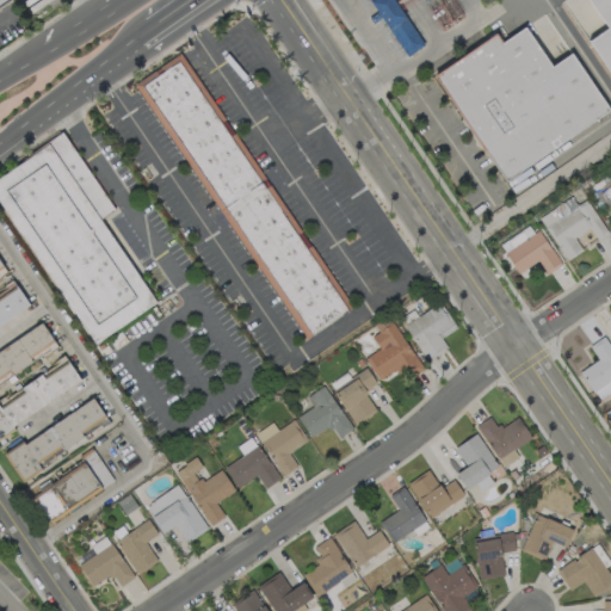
[(393,0),(369,0),(405,56),(421,45),(393,0)]
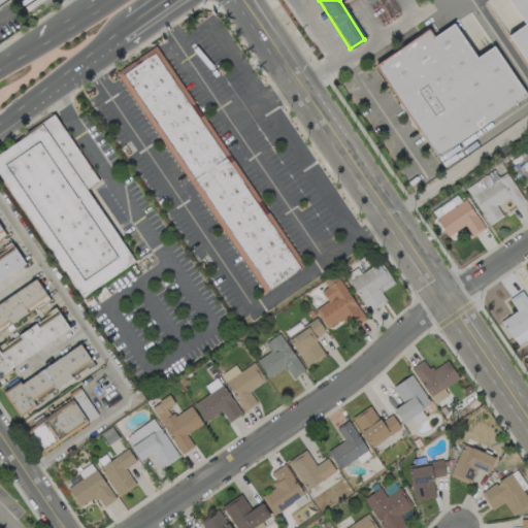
[(527,0),(508,0),(524,25),(508,33),(527,65),(527,0)]
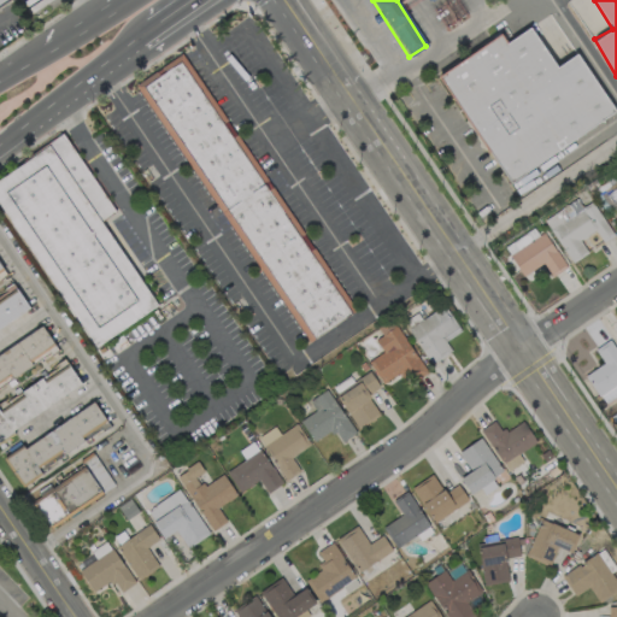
[(615,113),(577,52),(556,65),(530,27),(505,42),(500,34),(438,72),(505,181),(615,113)]
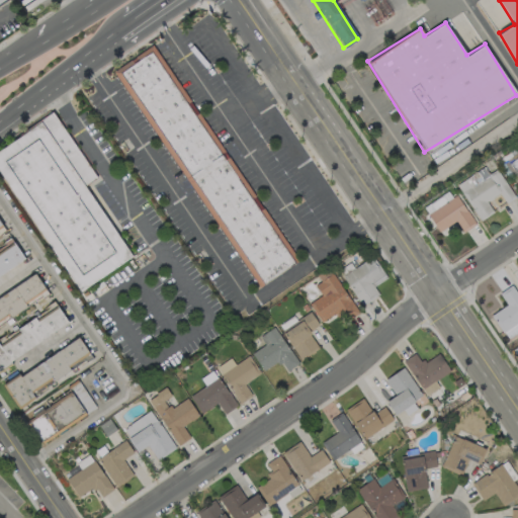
[(115,69),(256,287),(295,262),(156,42),(115,69)]
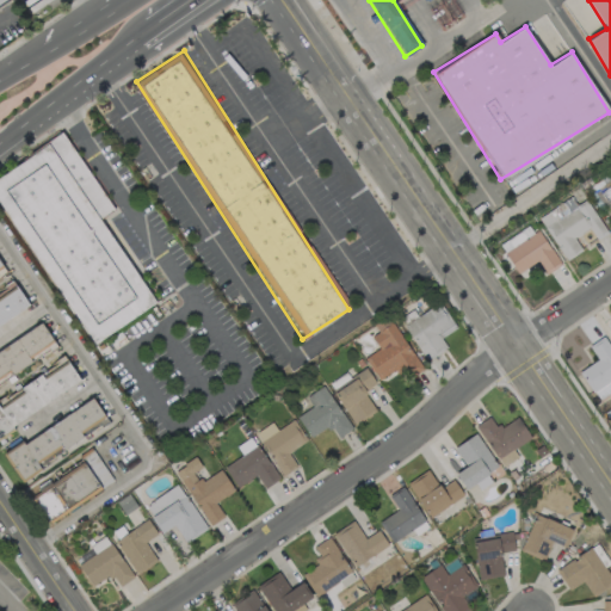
[(0,173),(0,198),(91,344),(154,303),(100,217),(112,210),(65,134),(0,173)]
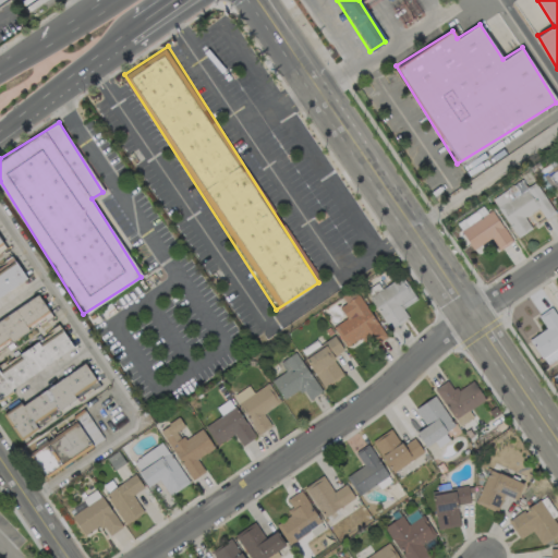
[(517,238),(531,228),(523,217),(537,207),(545,218),(555,213),(535,182),(497,207),(517,238)]
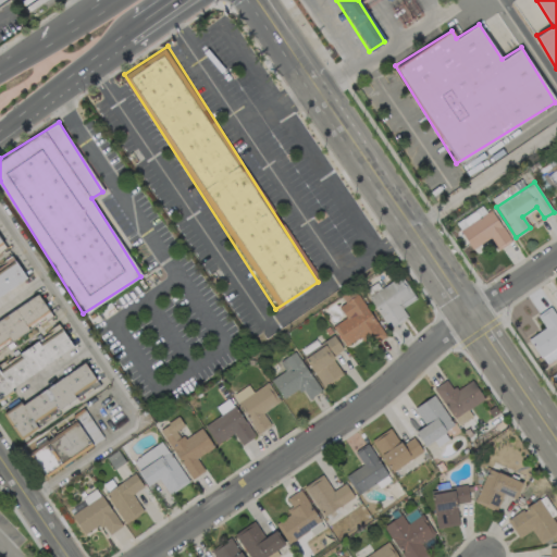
[(455,222),(458,229),(484,212),(480,207),(455,222)]
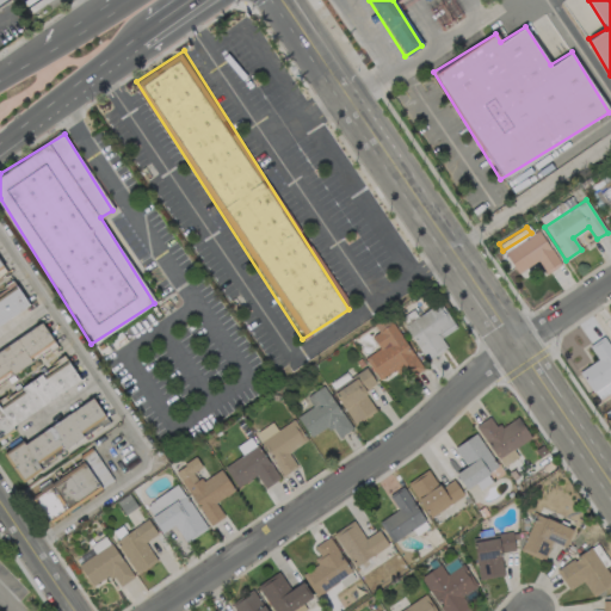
[(537,259),(545,272),(560,265),(539,230),(504,251),(516,272),(537,259)]
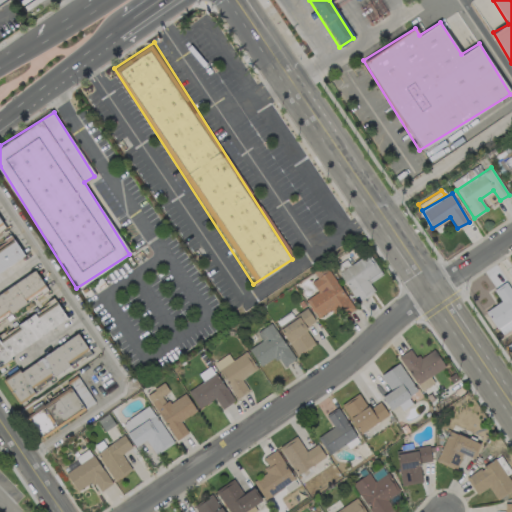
[(0,272),(25,259),(13,239),(0,246),(0,272)]
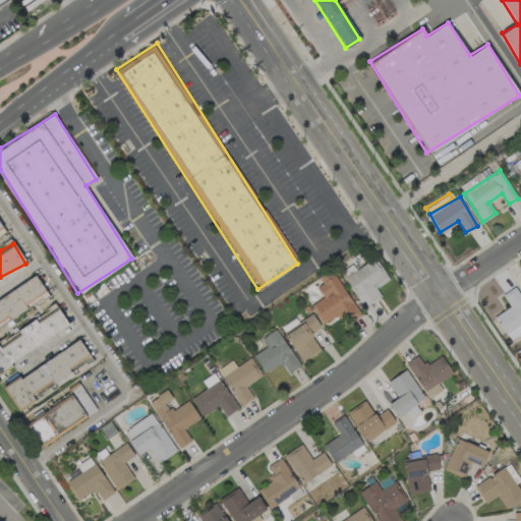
[(364,307),(381,296),(375,288),(389,279),(374,256),(344,277),(364,307)]
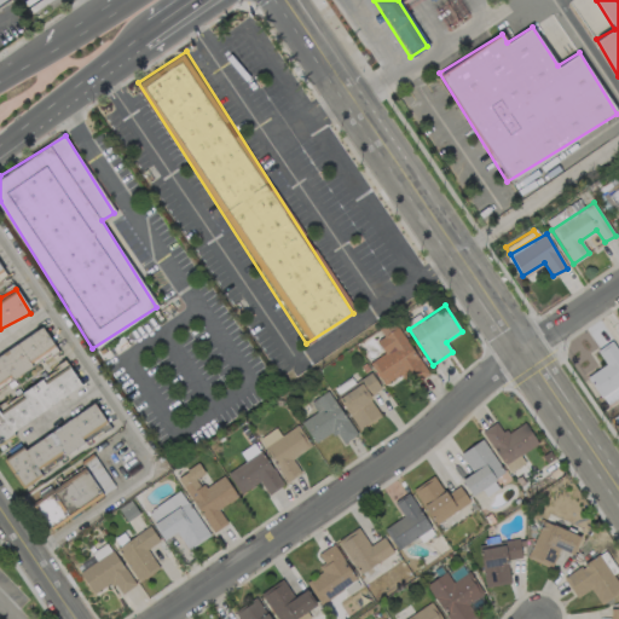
[(383,385),(409,370),(415,381),(427,375),(394,318),(379,328),(383,336),(376,340),(383,353),(369,362),(383,385)]
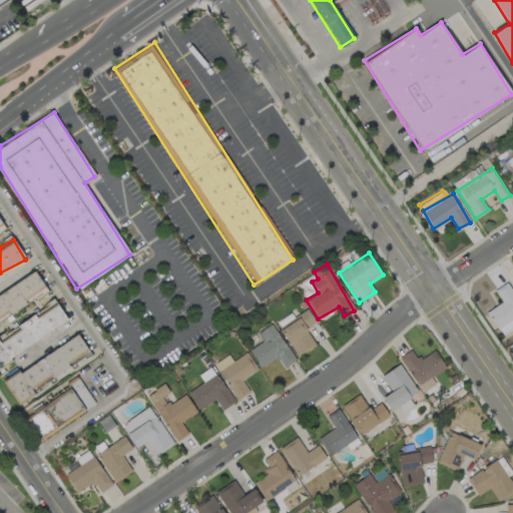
[(0,320),(10,314),(8,311),(44,288),(34,271),(0,292),(0,320)]
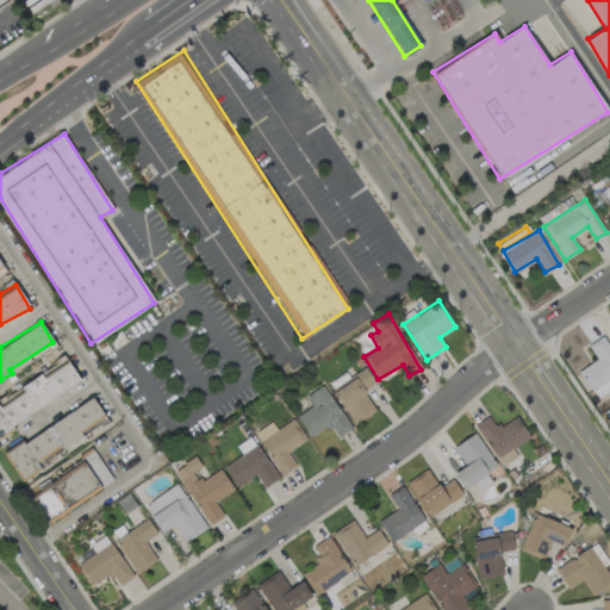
[(578,369),(597,399),(609,391),(609,344),(603,335),(587,344),(596,359),(578,369)]
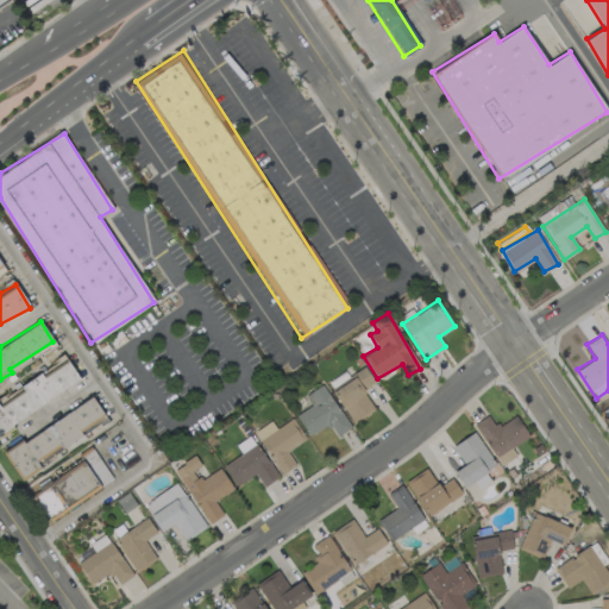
[(0,429),(80,381),(67,358),(0,397),(0,429)]
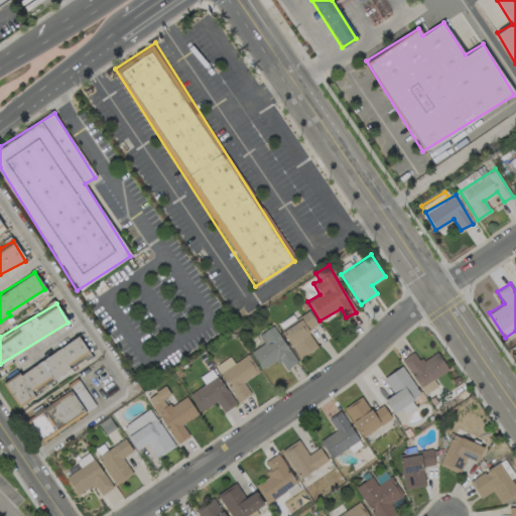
[(298,358),(316,347),(306,330),(316,324),(309,311),(281,329),(298,358)]
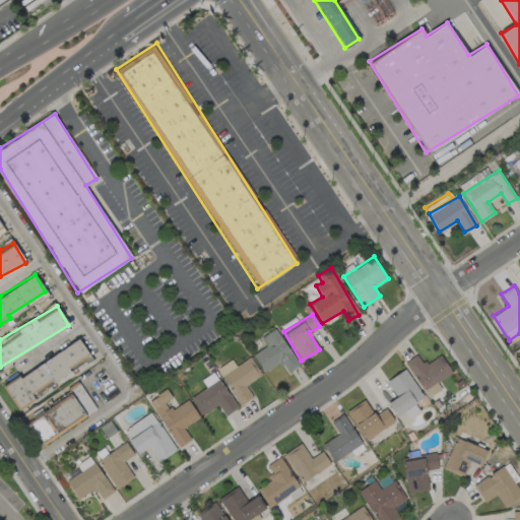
[(287,372),(300,364),(275,327),(260,337),(265,345),(252,353),(264,373),(280,362),(287,372)]
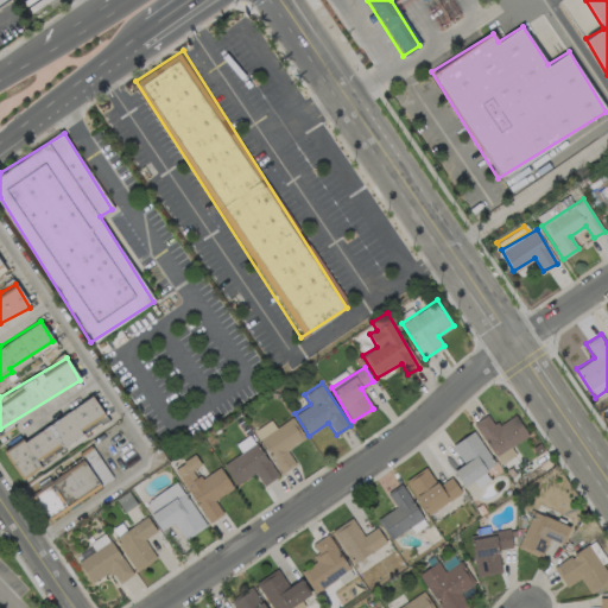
[(4,451),(19,476),(64,448),(65,450),(84,438),(80,430),(103,416),(93,397),(4,451)]
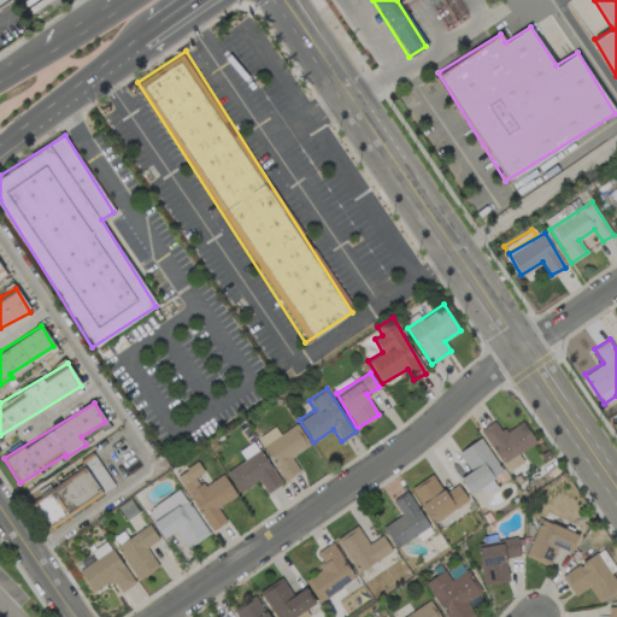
[(517,452),(535,442),(522,419),(501,432),(494,421),(481,428),(506,471),(522,462),(517,452)]
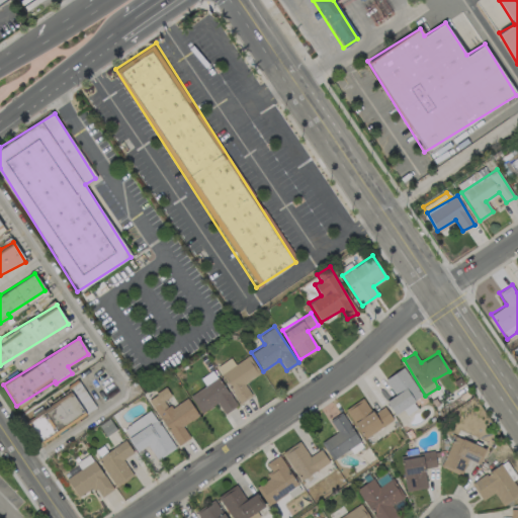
[(235,364),(230,357),(216,366),(240,403),(251,396),(244,382),(260,372),(249,355),(235,364)]
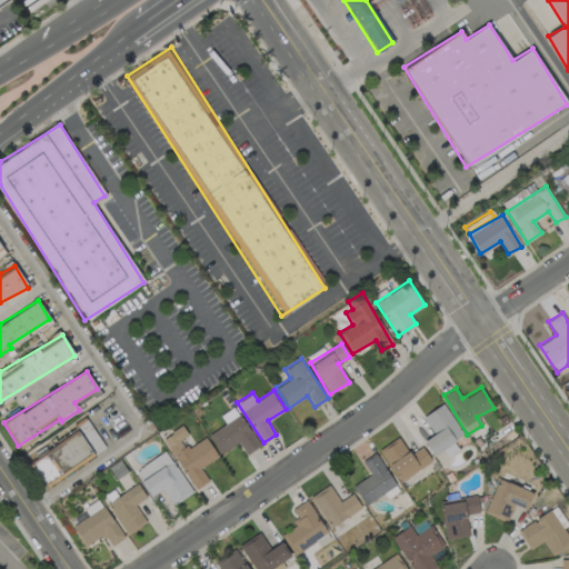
[(422,415),(433,435),(423,439),(432,455),(442,450),(446,455),(457,448),(452,440),(461,435),(445,403),(422,415)]
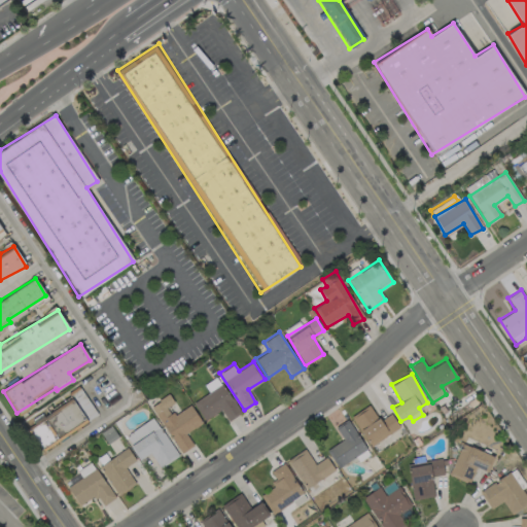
[(205,420),(220,409),(227,420),(241,412),(221,383),(194,402),(205,420)]
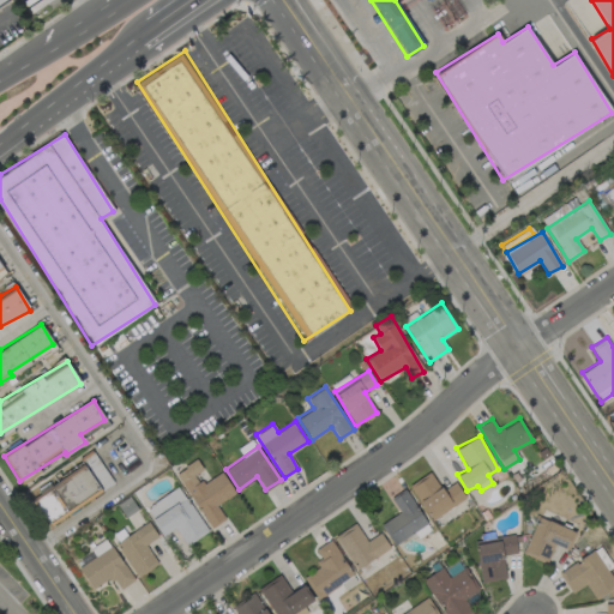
[(114,483),(91,449),(78,457),(84,465),(32,499),(48,524),(114,483)]
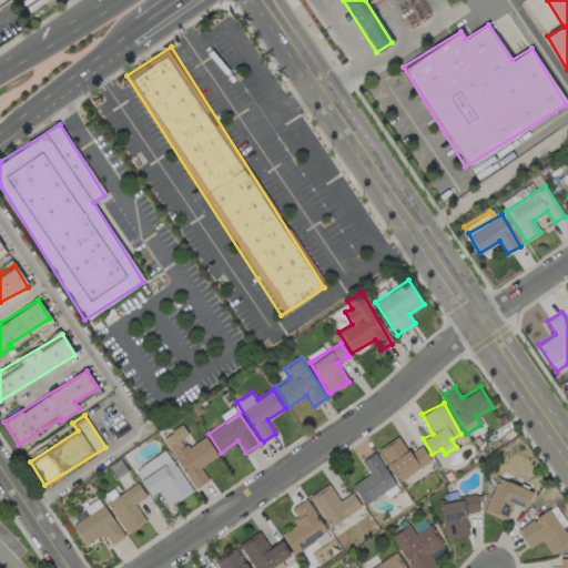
[(204,436),(185,447),(179,438),(188,434),(182,424),(162,436),(194,488),(209,479),(200,466),(217,456),(204,436)]
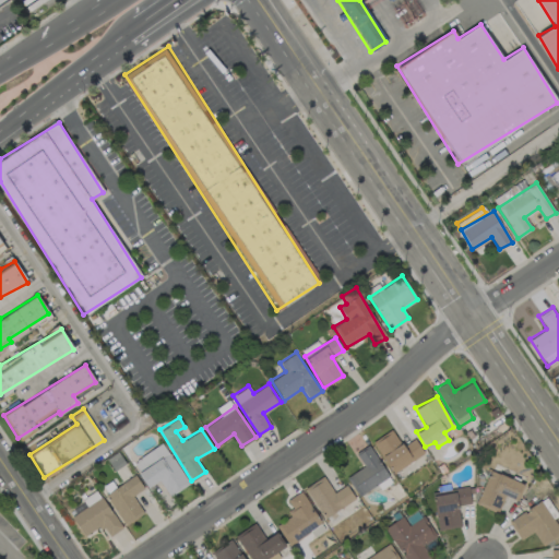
[(415,438),(402,445),(391,429),(372,440),(392,473),(424,453),(415,438)]
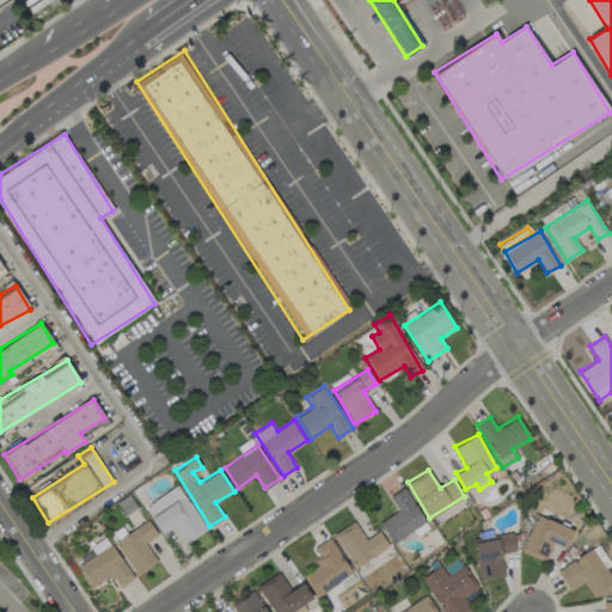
[(207,528),(178,484),(144,506),(161,533),(173,525),(185,543),(207,528)]
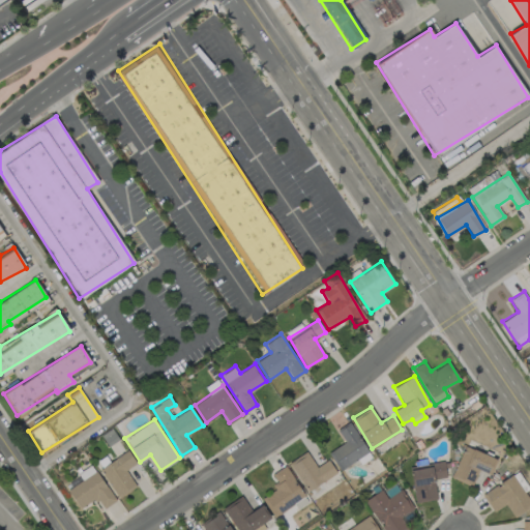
[(328,452),(340,470),(369,450),(349,421),(336,430),(345,441),(328,452)]
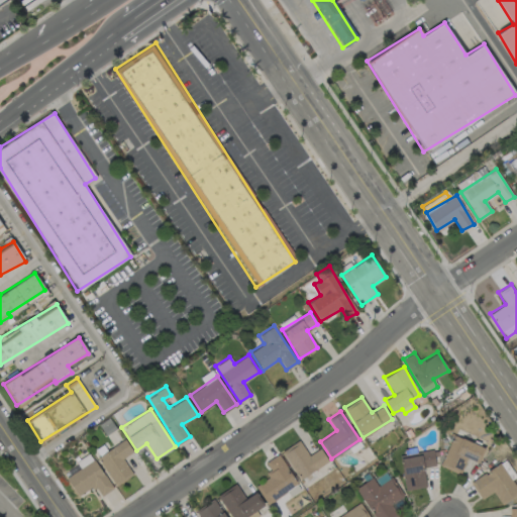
[(484,447),(453,433),(439,464),(459,474),(467,458),(477,462),(484,447)]
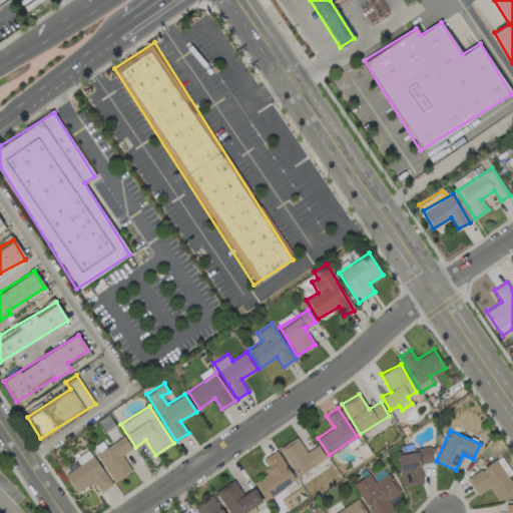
[(114,481),(131,470),(121,455),(131,448),(123,435),(96,453),(114,481)]
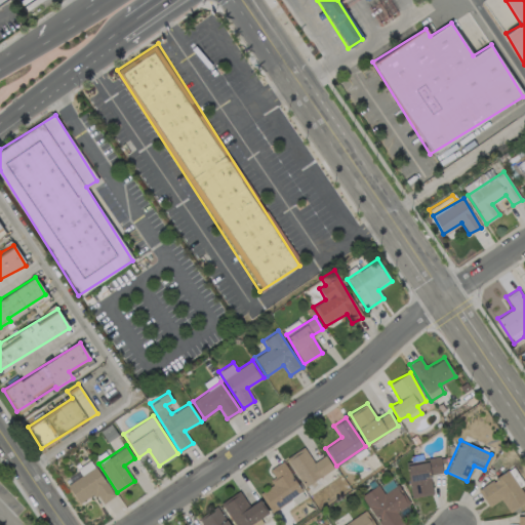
[(286,457),(308,492),(322,483),(318,477),(333,468),(325,454),(314,461),(304,446),(286,457)]
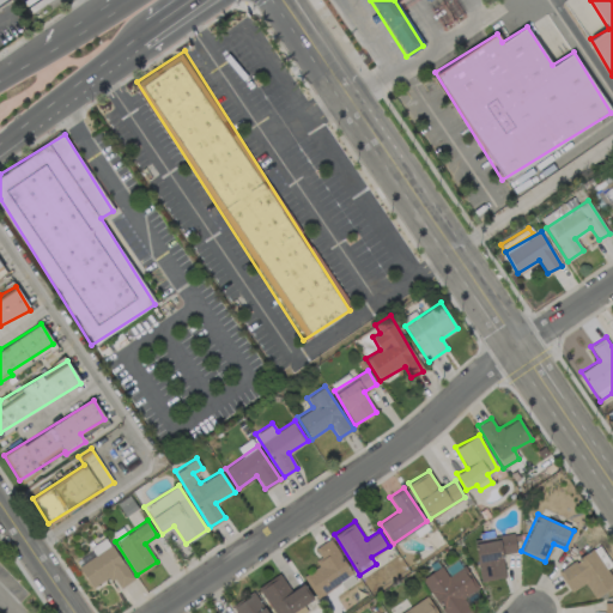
[(516,551),(513,532),(493,535),(493,532),(473,535),(480,581),(505,577),(502,553),(516,551)]
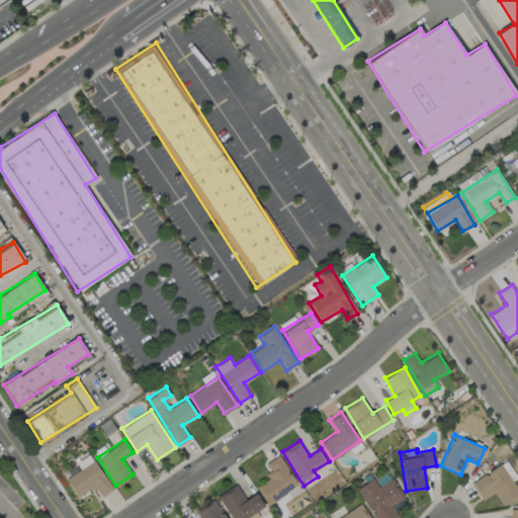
[(77,497),(94,487),(100,497),(112,490),(91,454),(63,471),(77,497)]
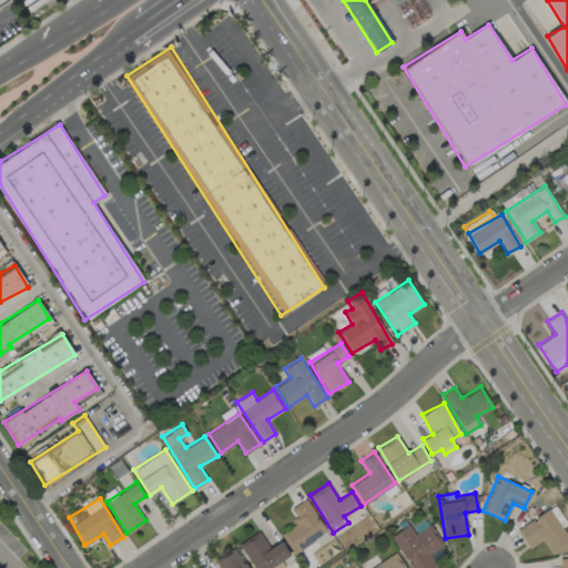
[(280,531),(293,554),(315,540),(318,545),(330,538),(305,498),(291,507),(298,519),(280,531)]
